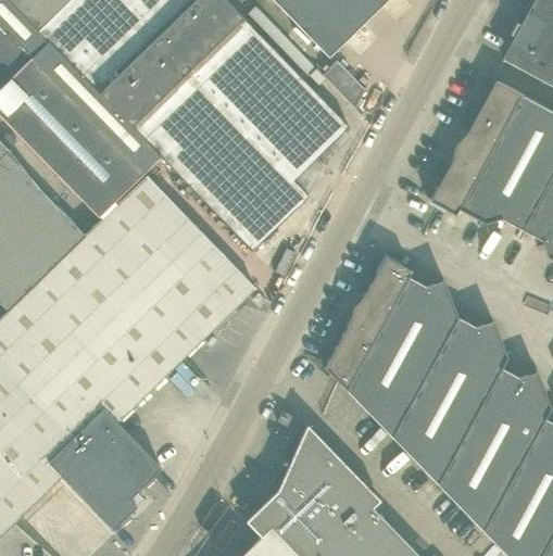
[(351,127),(227,0),(0,0),(0,114),(100,218),(162,158),(253,251),(310,197),(296,181),(351,127)]
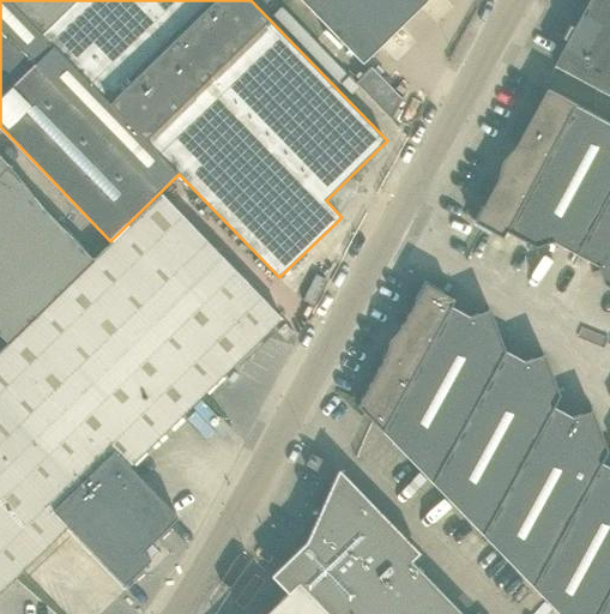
[(302,0),(364,64),(384,44),(392,54),(409,37),(400,28),(429,0),(302,0)]
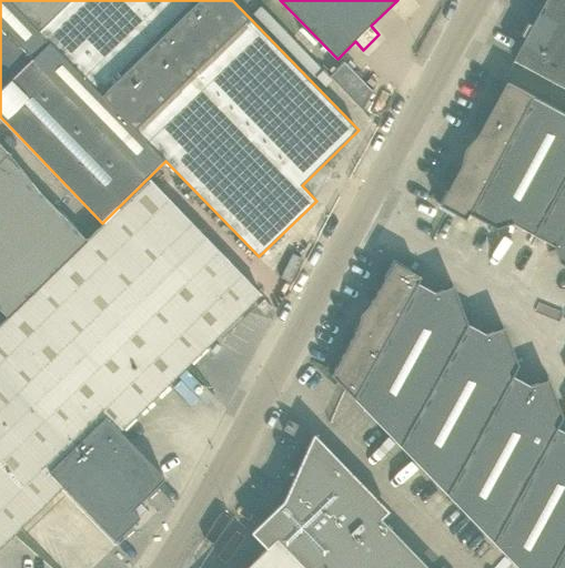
[(564,0),(550,0),(537,26),(532,22),(525,34),(531,37),(518,60),(564,85),(564,0)]
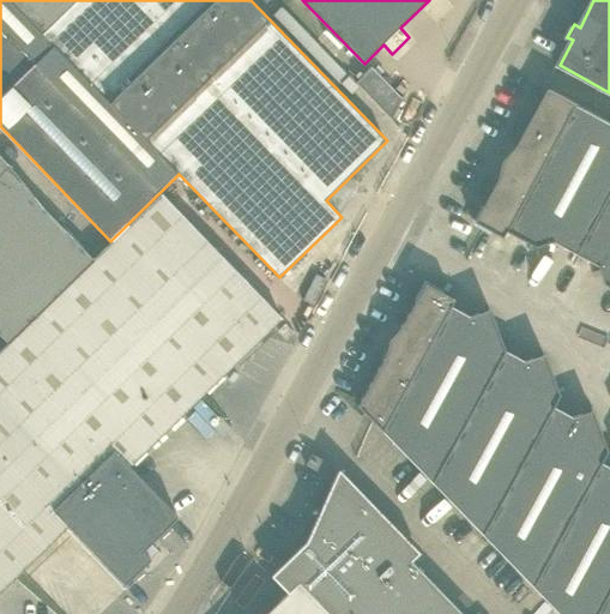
[(393,120),(405,100),(374,67),(357,83),(393,120)]
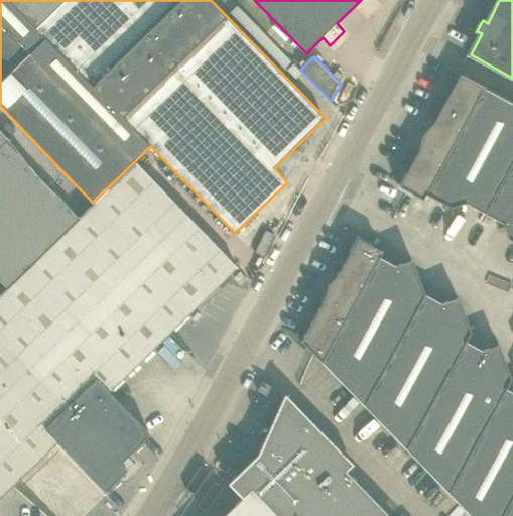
[(431,195),(489,89),(465,75),(404,186),(428,200),(431,195)]
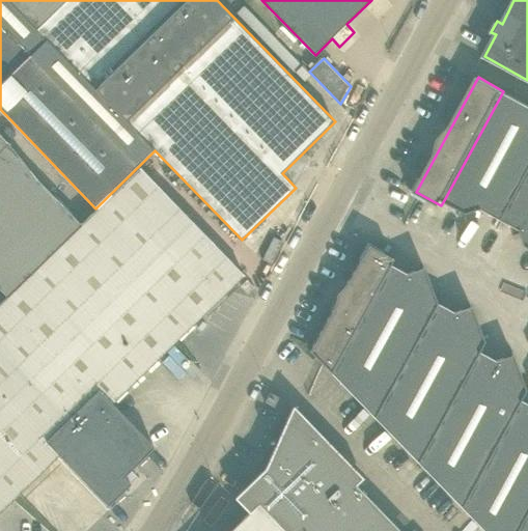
[(503,219),(527,173),(527,104),(503,91),(444,200),(465,212),(473,208),(477,211),(483,208),(503,219)]
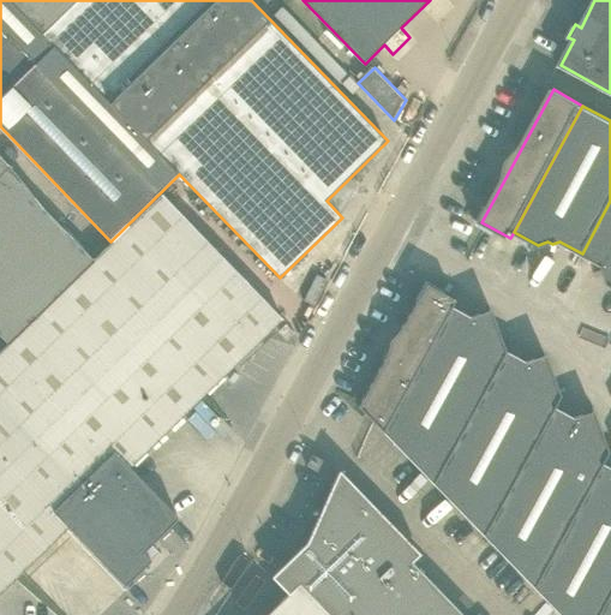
[(12,166),(0,154),(0,333),(10,344),(95,261),(7,171),(12,166)]
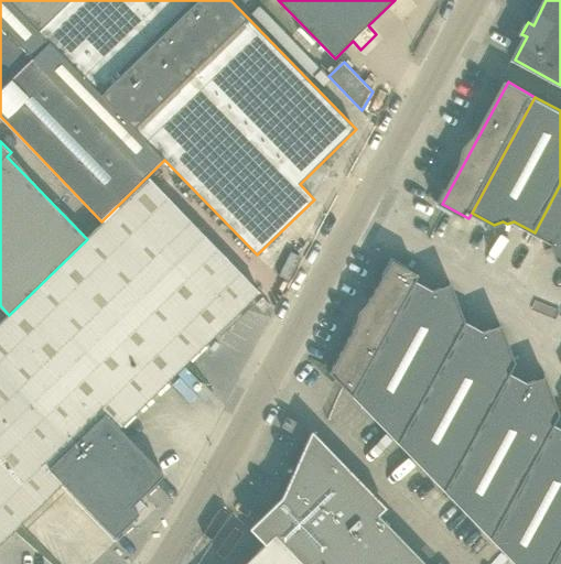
[(261,292),(230,261),(149,180),(87,239),(9,315),(0,323),(0,544),(64,484),(52,472),(109,416),(120,429),(261,292)]
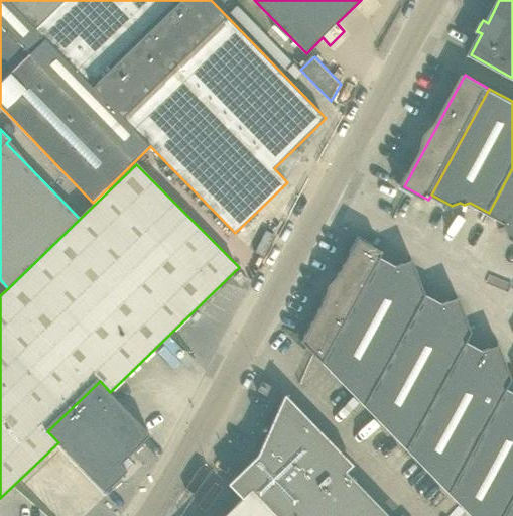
[(512,168),(489,213),(508,224),(510,231),(512,232),(512,168)]
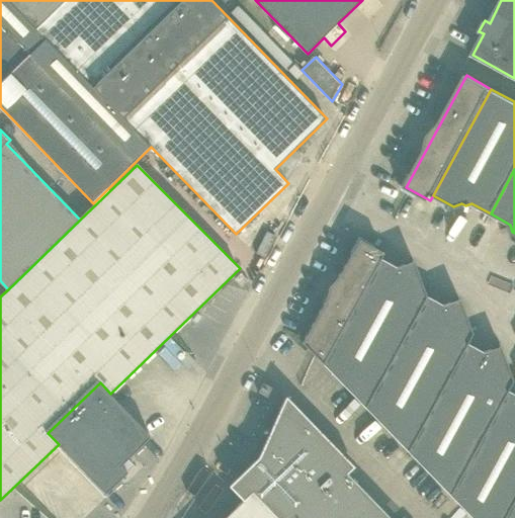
[(504,236),(511,234),(509,227),(502,229),(504,236)]
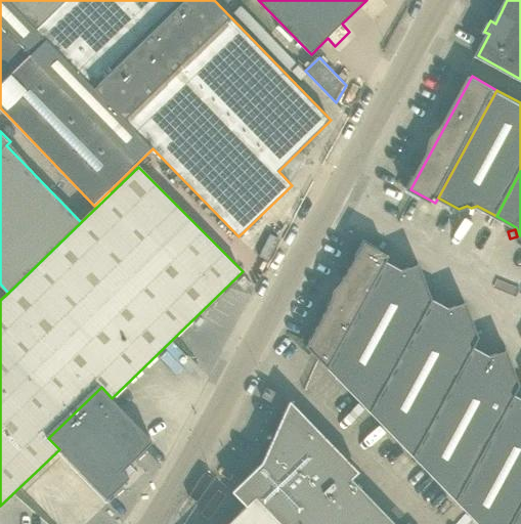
[(387,261),(390,256),(365,242),(307,347),(328,368),(387,261)]
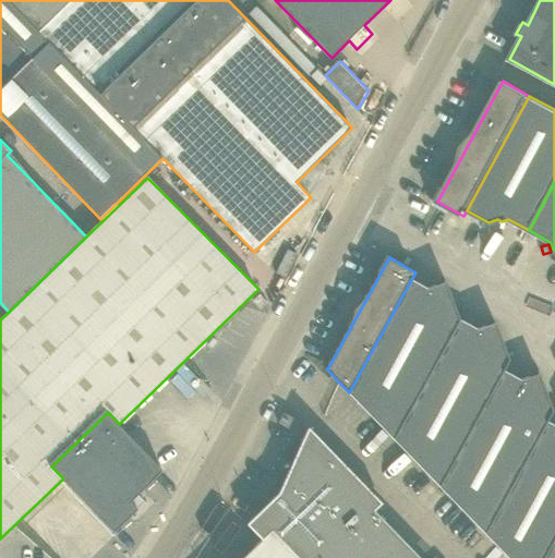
[(447,281),(430,288),(412,278),(349,392),(395,439),(461,318),(447,281)]
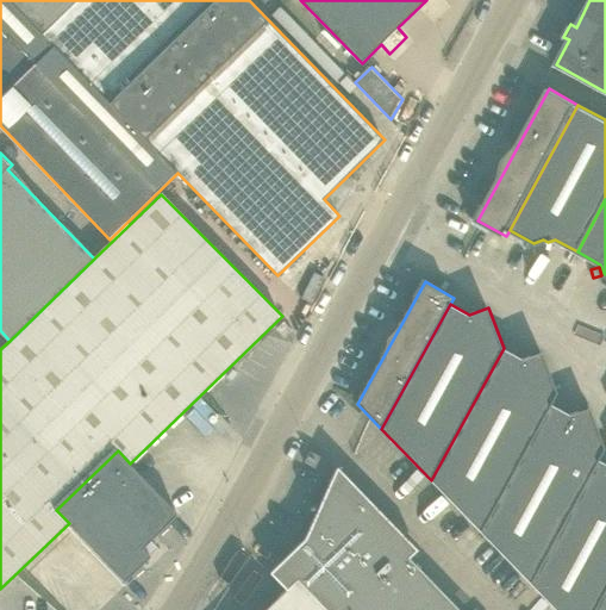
[(543,352),(523,359),(504,348),(431,480),(481,533),(551,404),(557,393),(543,352)]
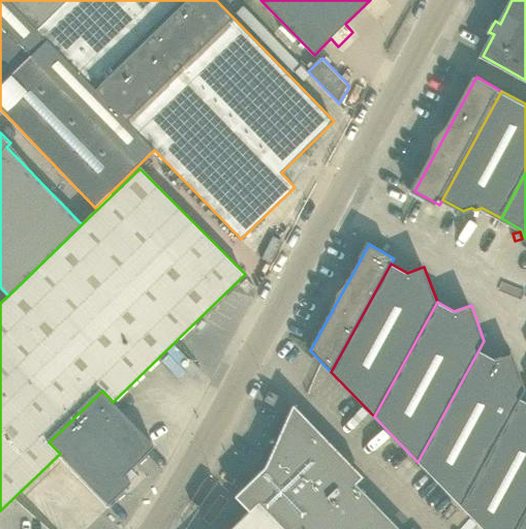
[(513,353),(495,360),(478,350),(418,462),(461,506),(520,399),(525,389),(513,353)]
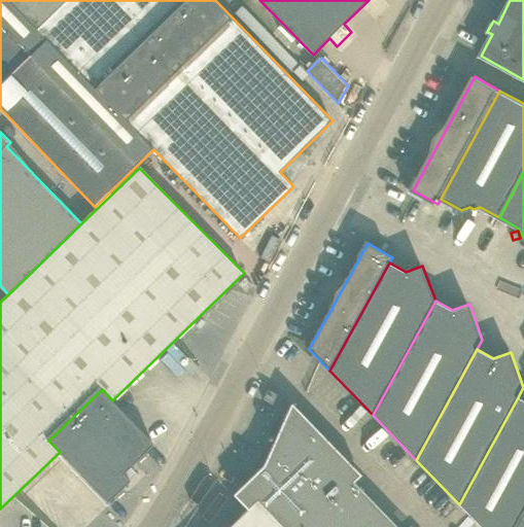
[(154,444),(112,400),(102,389),(48,441),(60,452),(108,502),(138,473),(131,466),(154,444)]
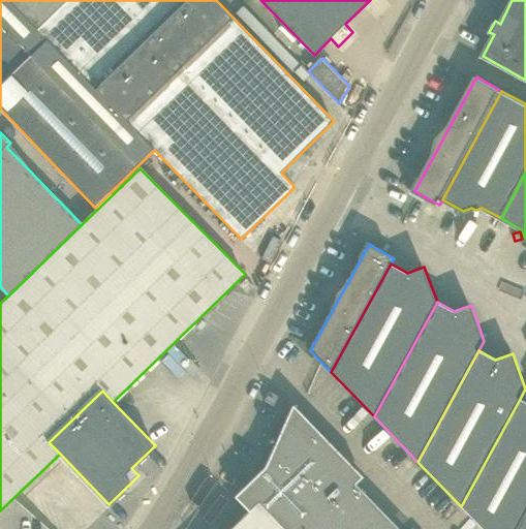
[(525,401),(520,399),(461,506),(483,528),(515,528),(525,510),(525,401)]
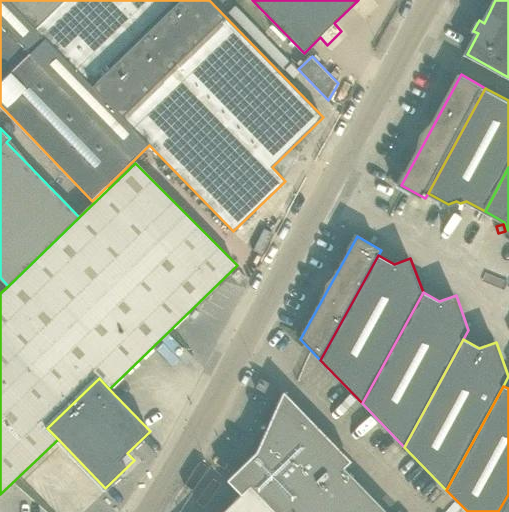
[(344,468),(351,461),(284,392),(257,452),(228,480),(242,495),(223,511),(386,511),(364,489),(344,468)]
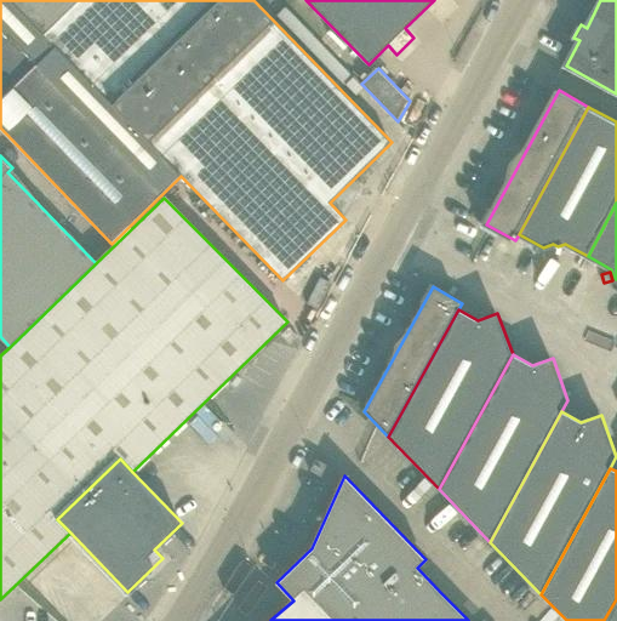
[(616,599),(604,620),(616,620),(616,599)]
